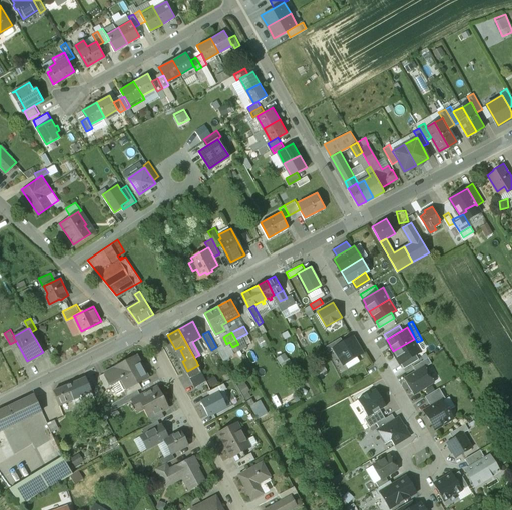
[(341,336),(326,345),(329,350),(335,347),(334,347),(344,341),(341,336)]
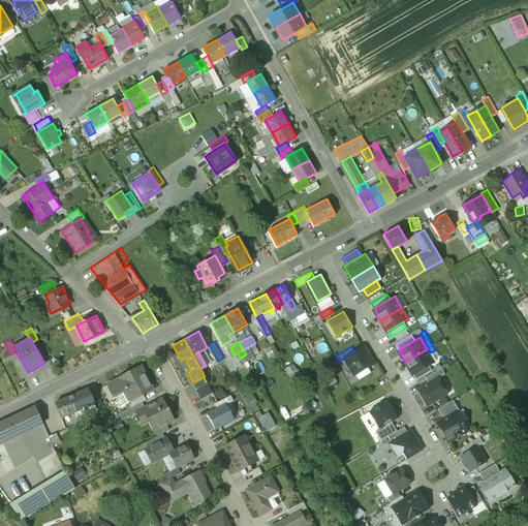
[(354,351),(344,358),(345,358),(354,373),(373,362),(364,346),(354,351)]
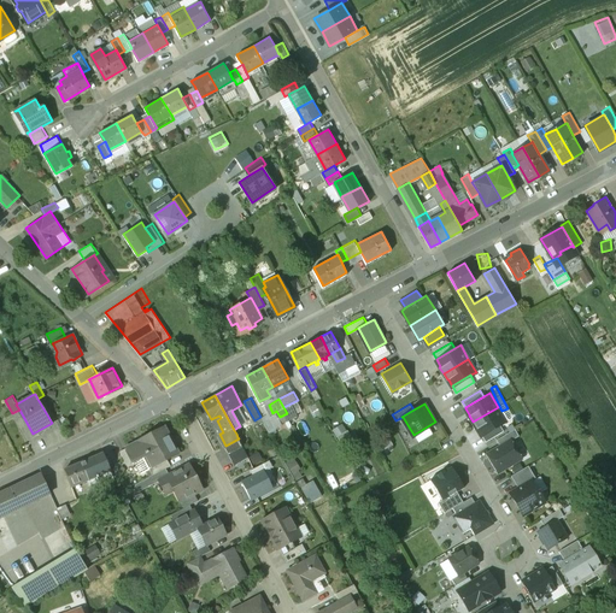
[(498,407),(473,422),(476,428),(477,428),(481,435),(482,435),(500,424),(506,420),(498,407)]
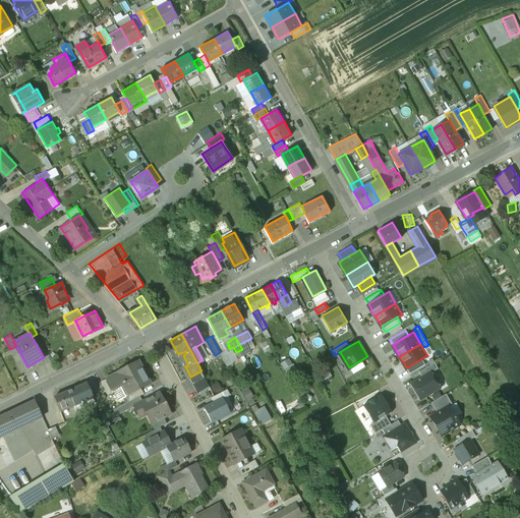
[(139,358),(107,377),(113,389),(114,388),(123,383),(128,392),(128,393),(141,387),(152,382),(139,358)]
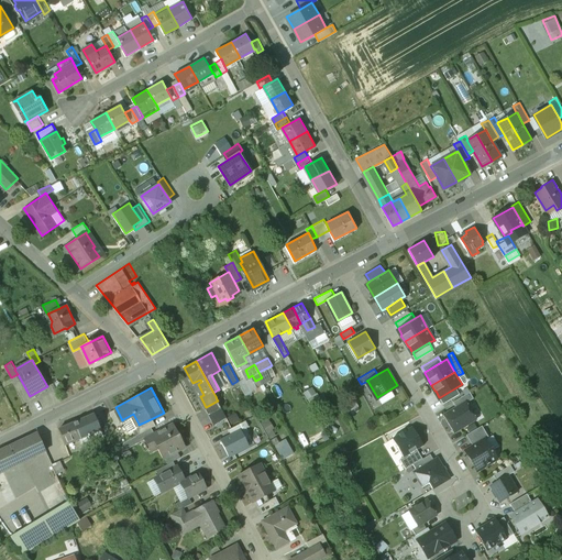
[(456,387),(440,397),(443,403),(460,393),(456,387)]
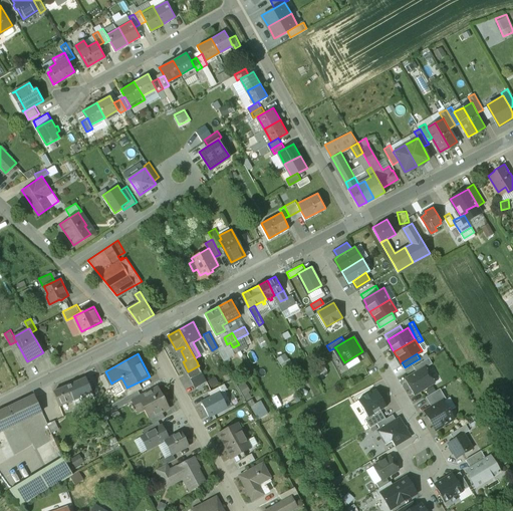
[(429,356),(414,365),(417,370),(426,365),(426,366),(433,362),(429,356)]
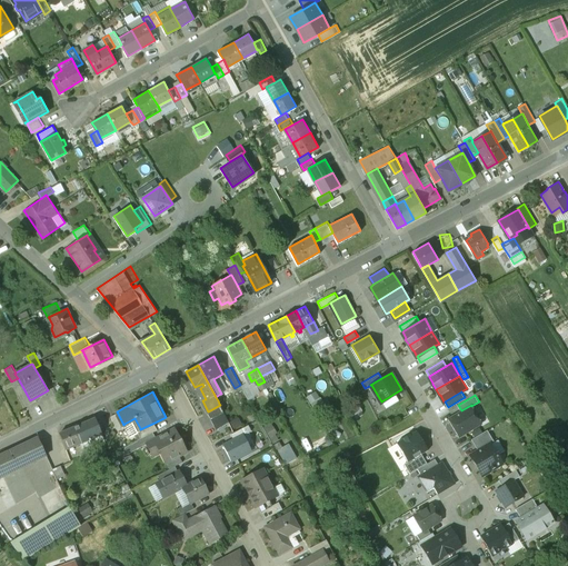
[(220,405),(208,411),(216,427),(229,420),(220,405)]
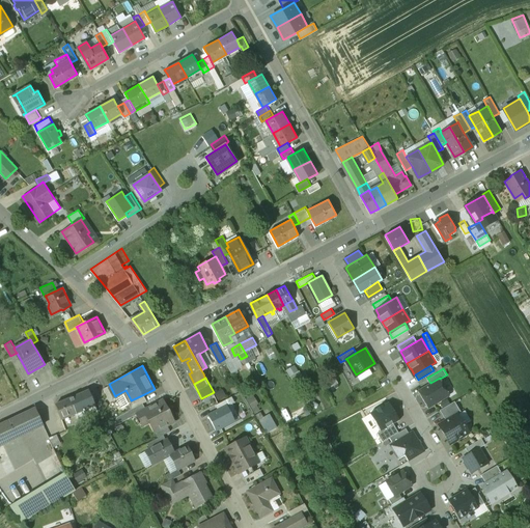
[(430,383),(419,390),(428,406),(449,393),(440,379),(440,378),(430,383)]
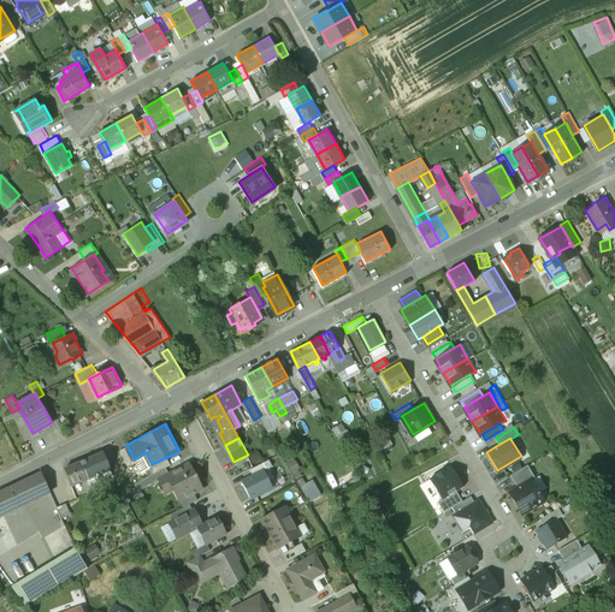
[(134,459),(126,445),(120,449),(125,458),(122,463),(124,467),(135,461),(135,458),(134,459)]
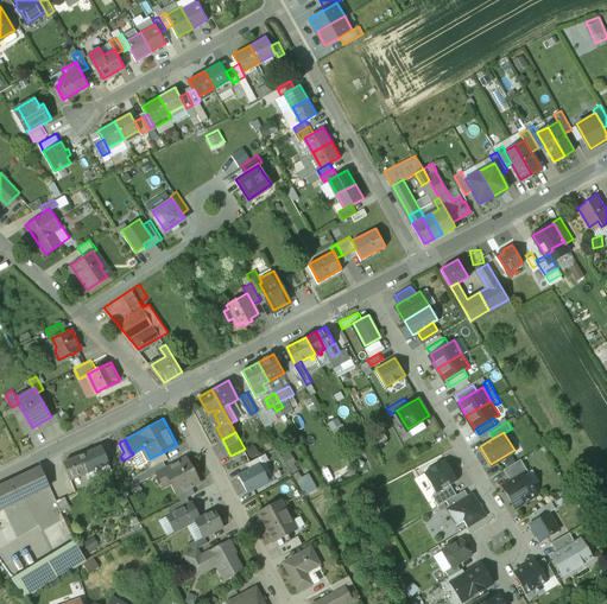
[(259,451),(254,443),(246,449),(251,456),(259,451)]
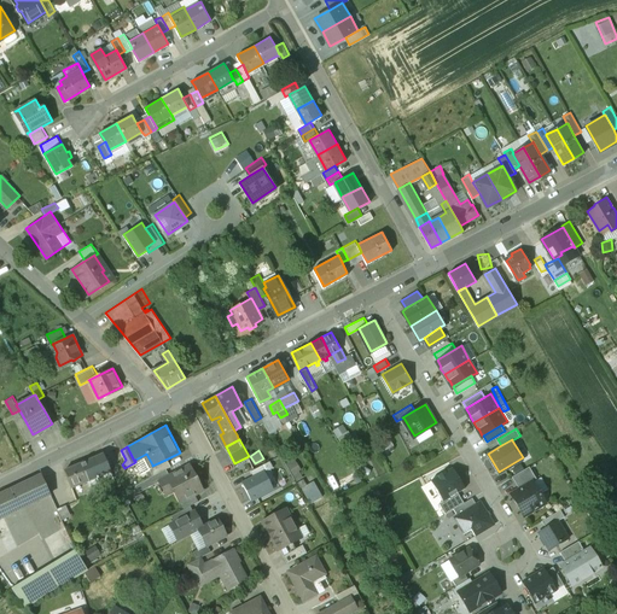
[(104,452),(64,469),(73,486),(97,475),(105,473),(111,469),(110,467),(104,452)]
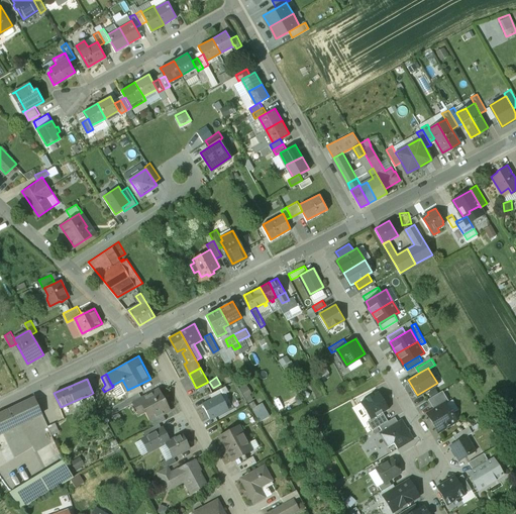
[(140,384),(127,390),(127,389),(125,391),(128,397),(139,391),(143,389),(140,384)]
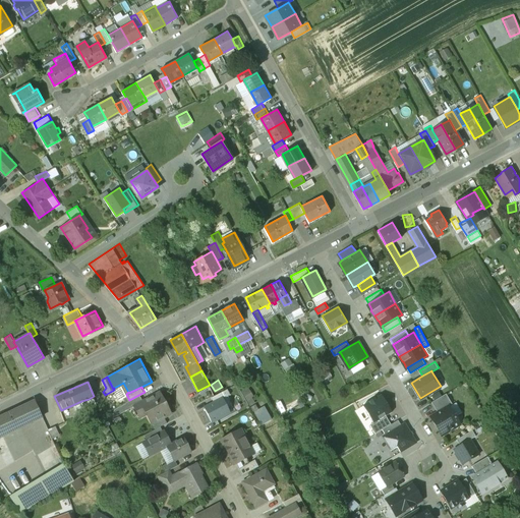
[(228,387),(212,396),(215,401),(223,397),(231,393),(228,387)]
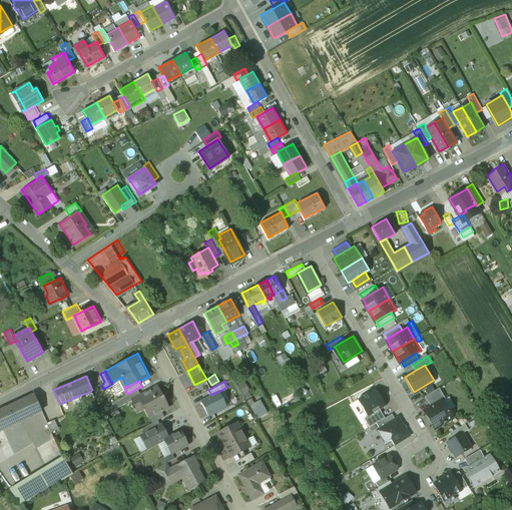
[(246,381),(239,385),(247,397),(252,395),(248,389),(250,388),(246,381)]
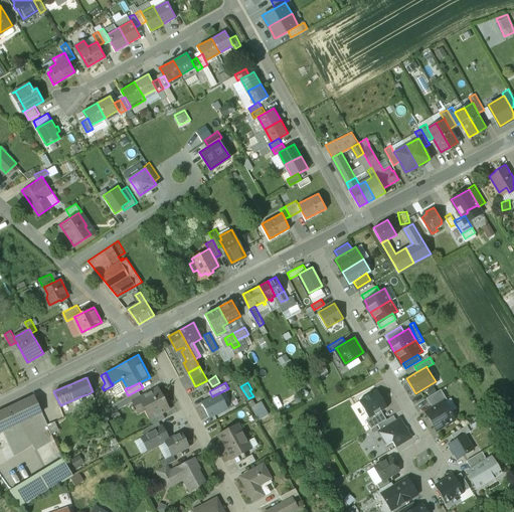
[(101,385),(92,389),(93,391),(96,398),(102,387),(101,385)]
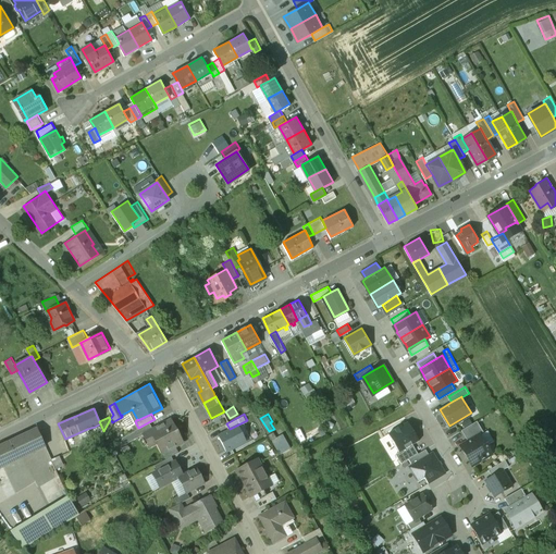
[(152,428),(144,432),(144,433),(150,445),(162,439),(168,450),(176,445),(183,441),(171,418),(152,428)]
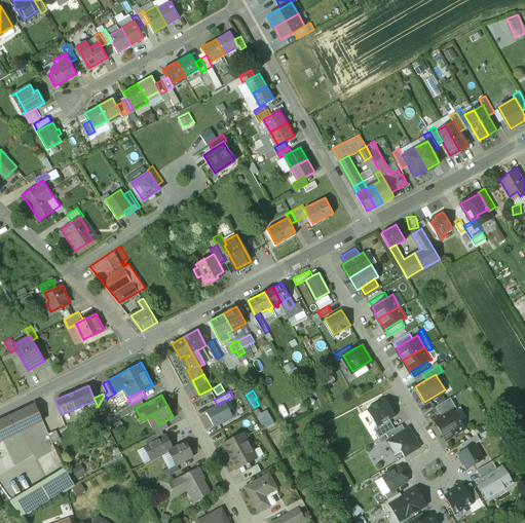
[(450,396),(436,405),(442,415),(453,408),(453,409),(457,407),(450,396)]
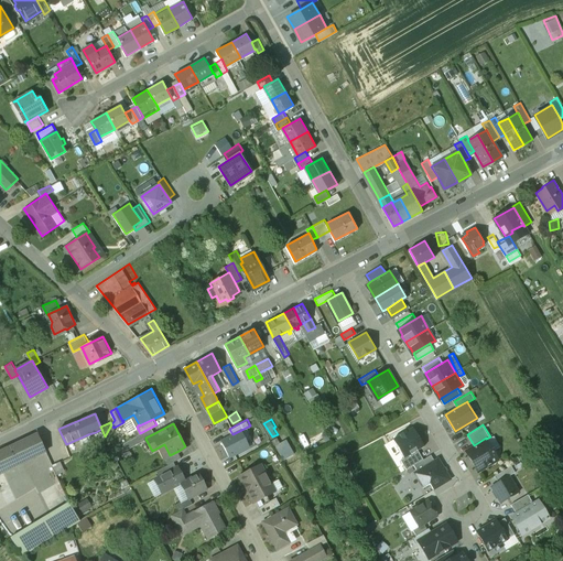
[(413,425),(393,438),(404,456),(418,449),(424,444),(413,425)]
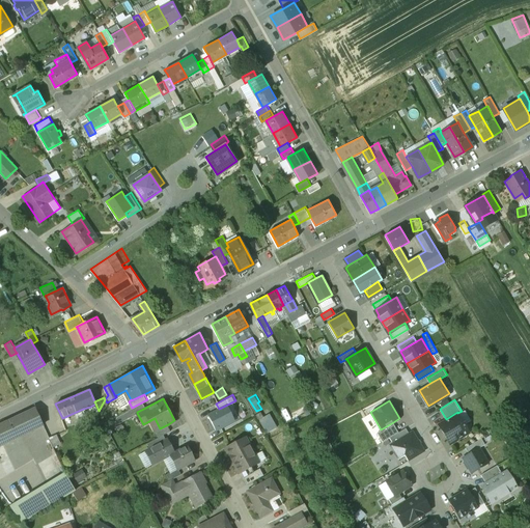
[(132,408),(131,408),(134,414),(137,413),(137,412),(145,408),(143,401),(132,408)]
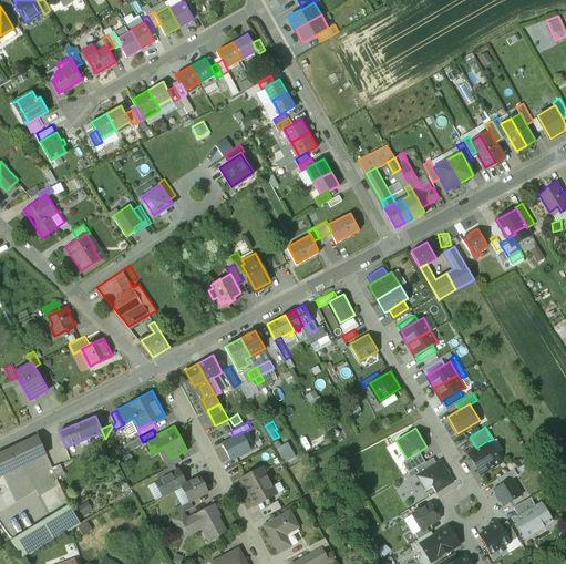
[(105,439),(102,431),(96,434),(100,442),(102,444),(105,439)]
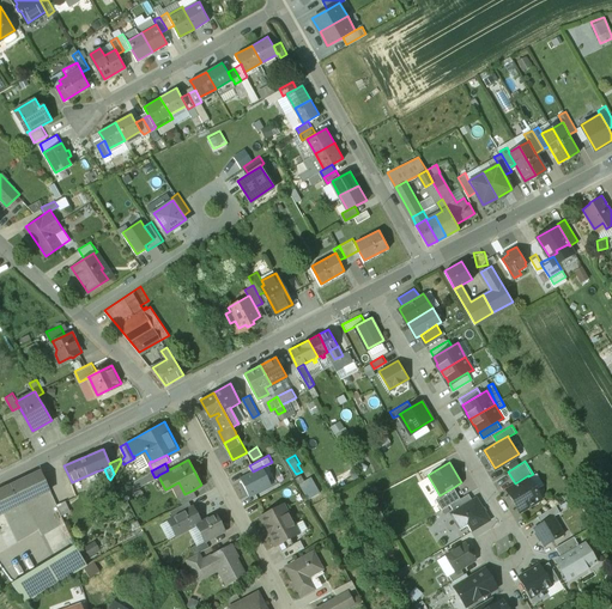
[(262,467),(253,472),(242,477),(250,494),(272,483),(262,467)]
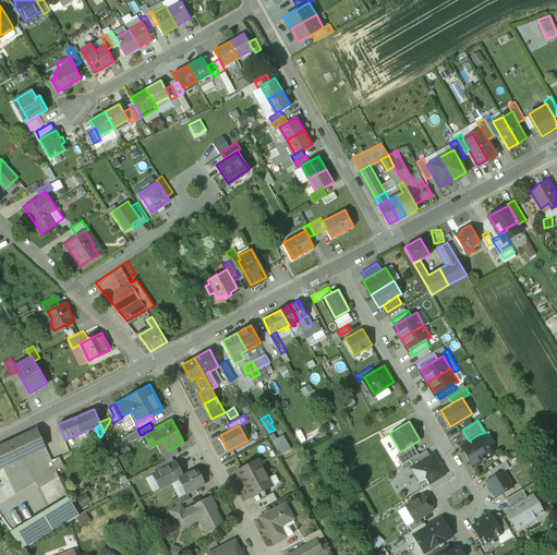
[(303,433),(305,438),(322,431),(319,425),(303,433)]
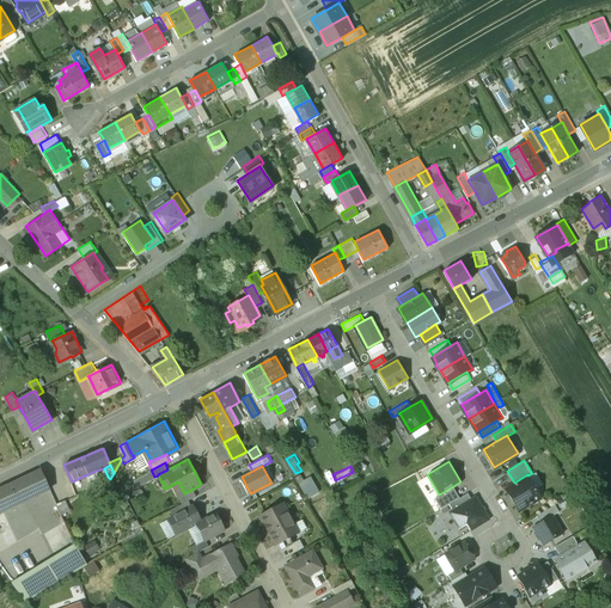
[(42,468),(18,479),(28,498),(50,487),(42,468)]
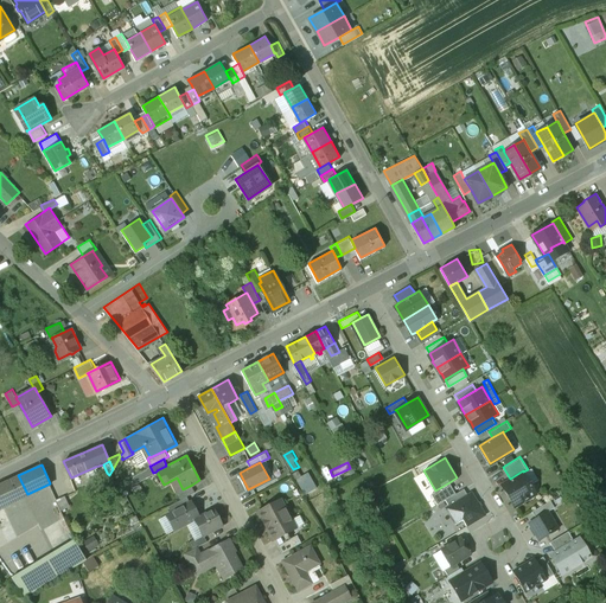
[(103,464),(95,467),(101,481),(107,473),(103,464)]
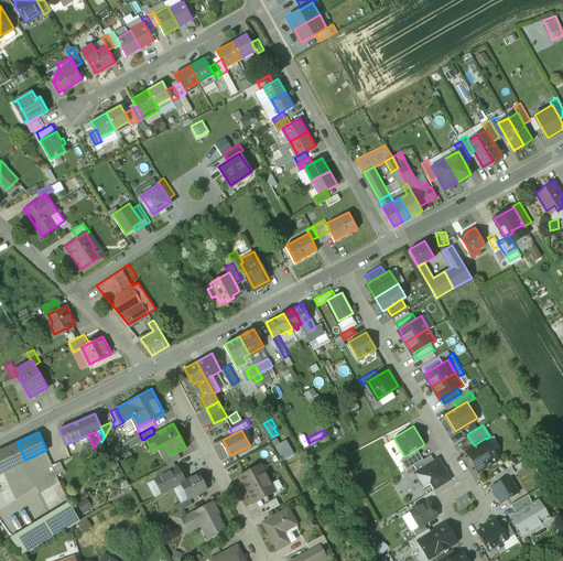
[(295,452),(288,438),(275,444),(284,457),(295,452)]
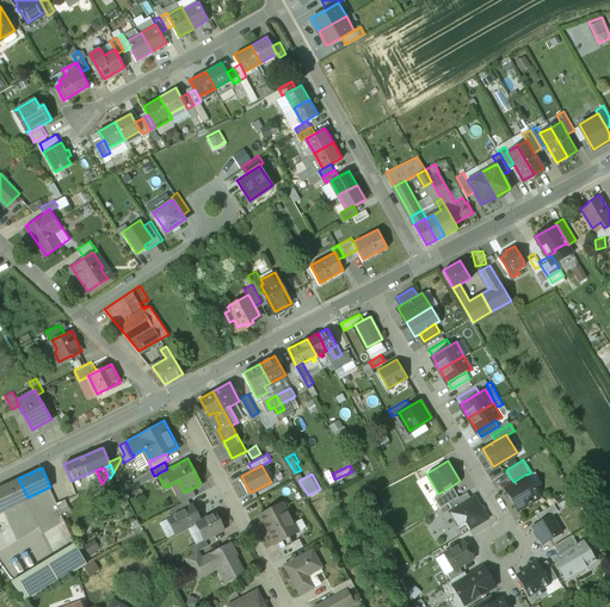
[(513,482),(505,487),(518,508),(540,495),(527,475),(527,474),(513,482)]
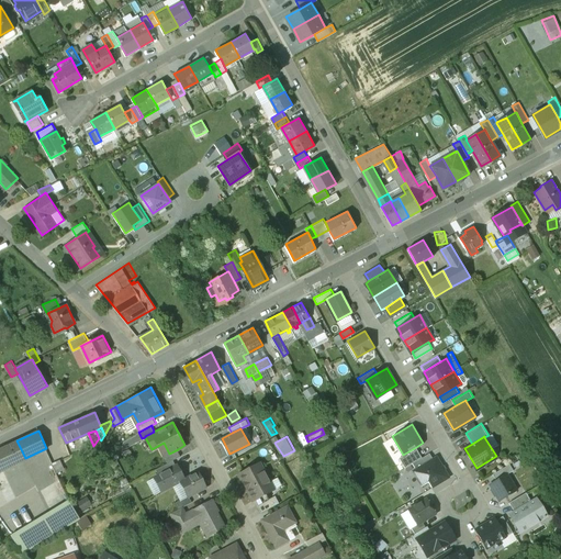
[(17,440),(0,448),(0,469),(25,458),(17,440)]
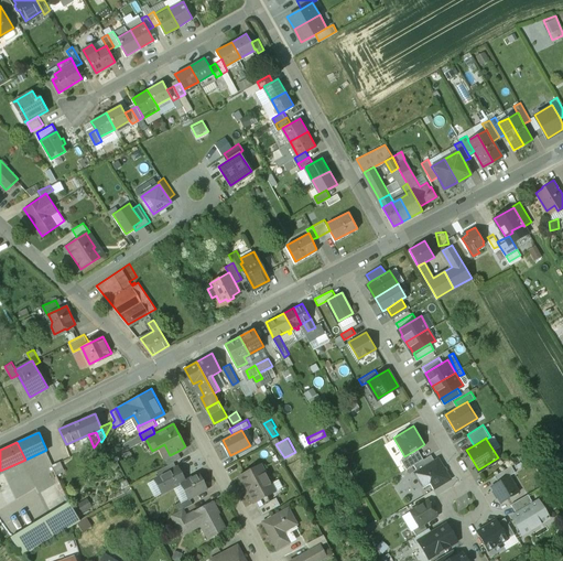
[(418,449),(404,456),(401,459),(407,468),(414,463),(424,457),(418,449)]
